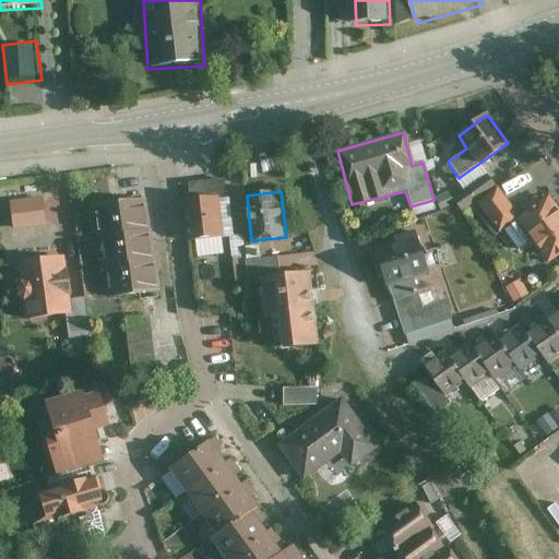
[(499,235),(516,221),(494,192),(476,205),(499,235)]
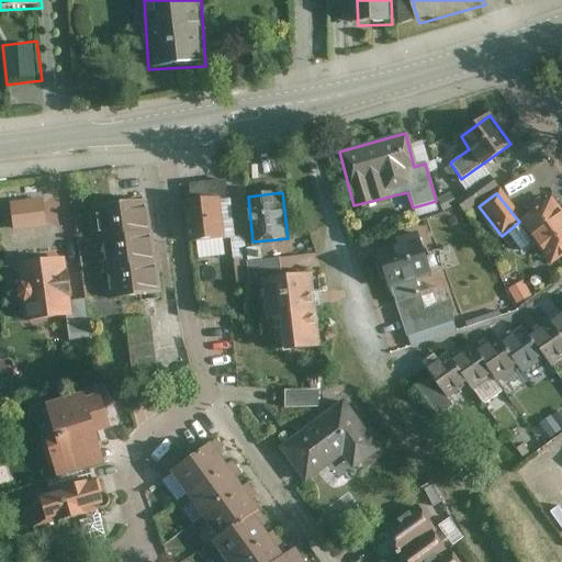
[(222,198),(187,202),(192,242),(227,237),(222,198)]
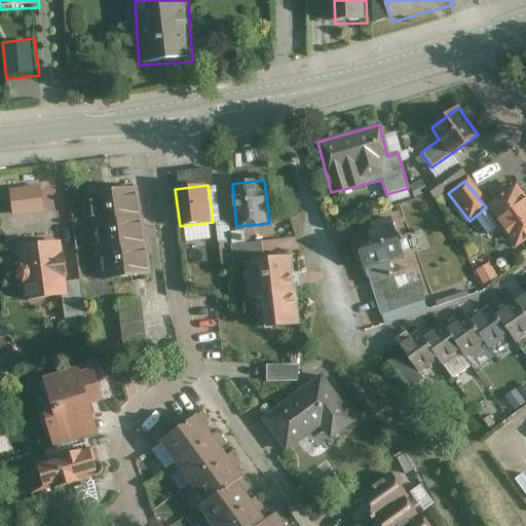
[(525,238),(525,198),(516,185),(486,208),(516,247),(525,238)]
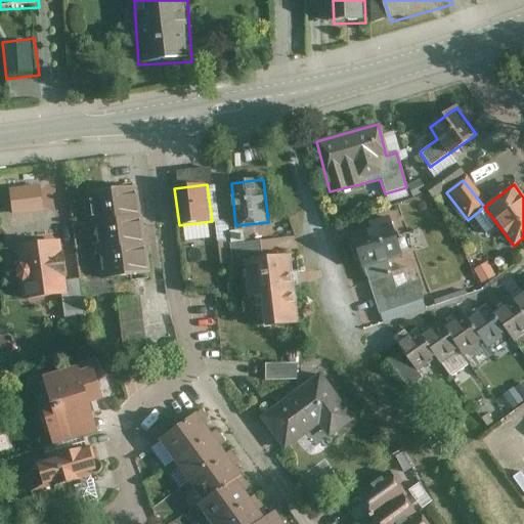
[(94,220),(141,214),(138,185),(90,191),(94,220)]
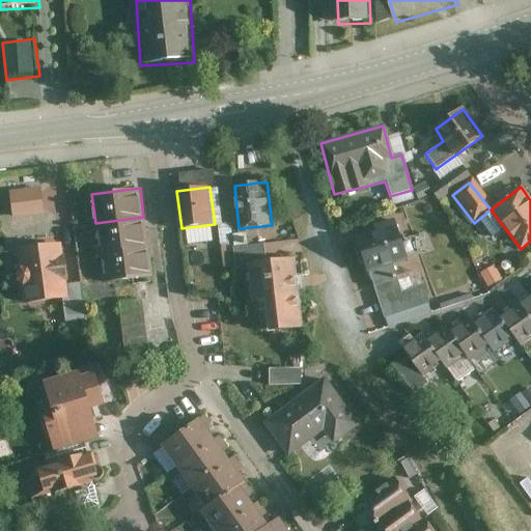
[(14,193),(17,218),(46,215),(43,190),(14,193)]
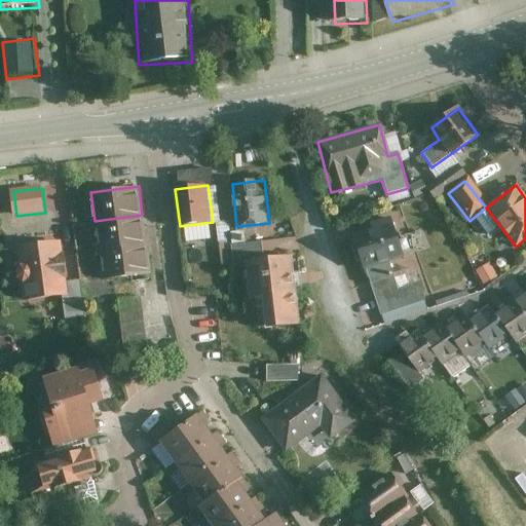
[(95,221),(98,249),(146,242),(142,215),(95,221)]
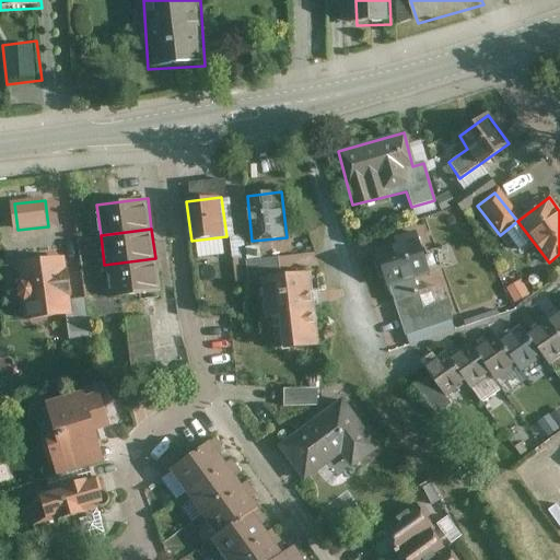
[(393,245),(375,251),(387,287),(412,278),(428,272),(415,232),(391,238),(393,245)]
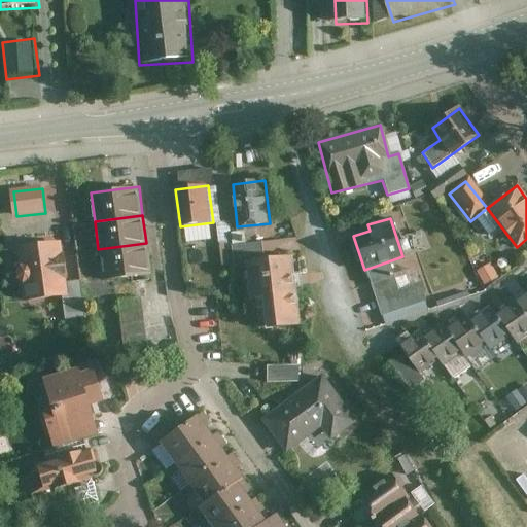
[(237,264),(251,262),(266,260),(265,242),(236,245),(237,264)]
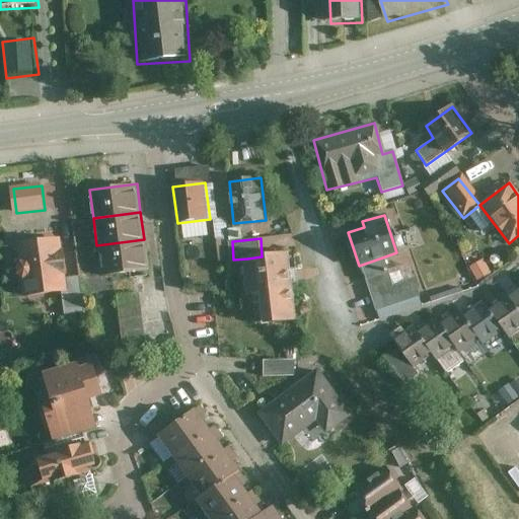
[(100,275),(148,269),(144,239),(96,245),(100,275)]
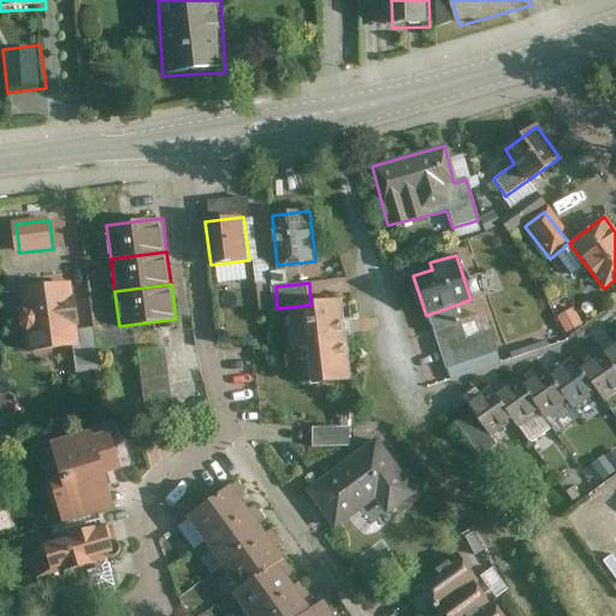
[(69,285),(24,291),(30,349),(76,344),(75,330),(69,285)]
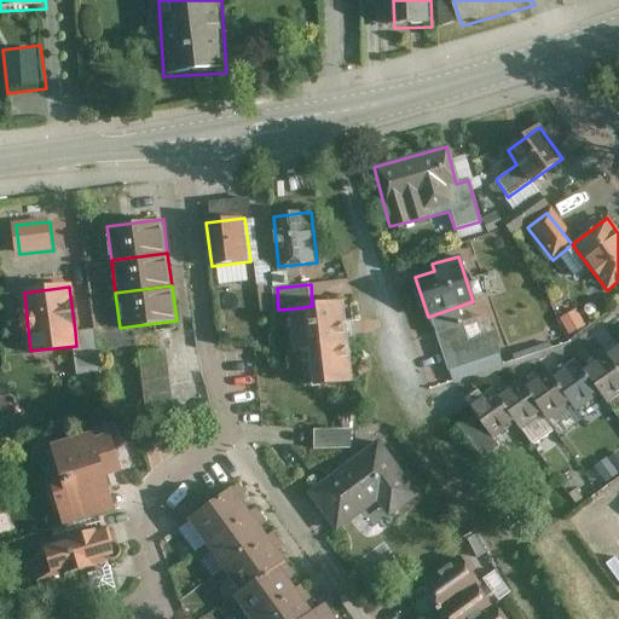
[(353,380),(345,302),(312,306),(295,308),(298,348),(314,347),(319,385),(353,380)]
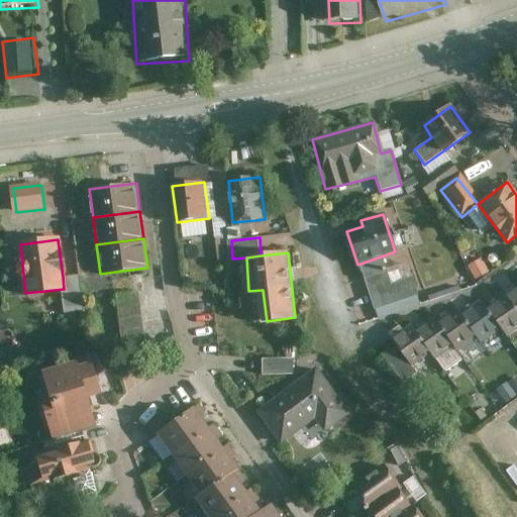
[(381,256),(357,265),(364,280),(387,272),(381,256)]
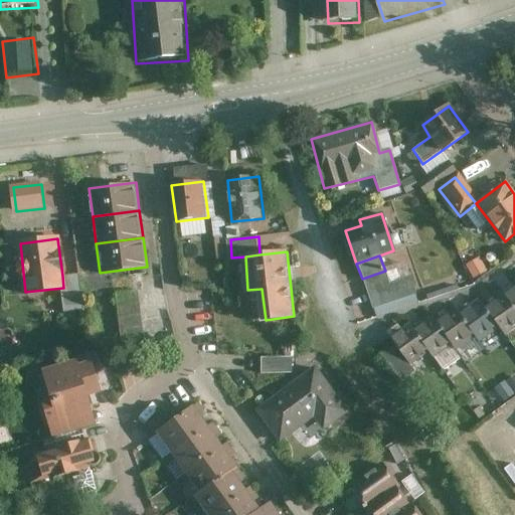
[(473,279),(488,271),(480,256),(466,266),(473,279)]
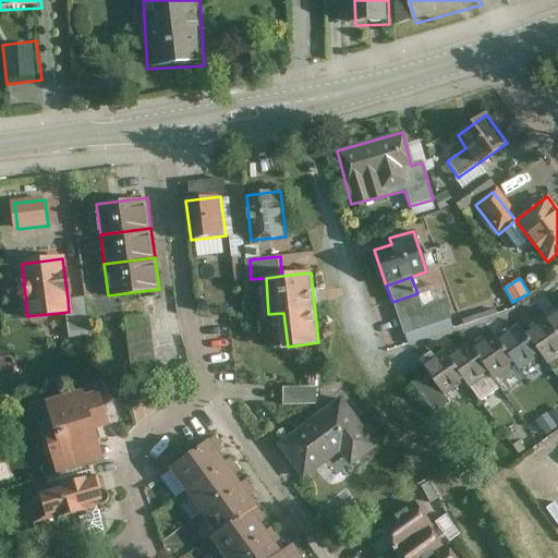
[(422,306),(417,293),(392,302),(404,336),(450,319),(444,301),(422,306)]
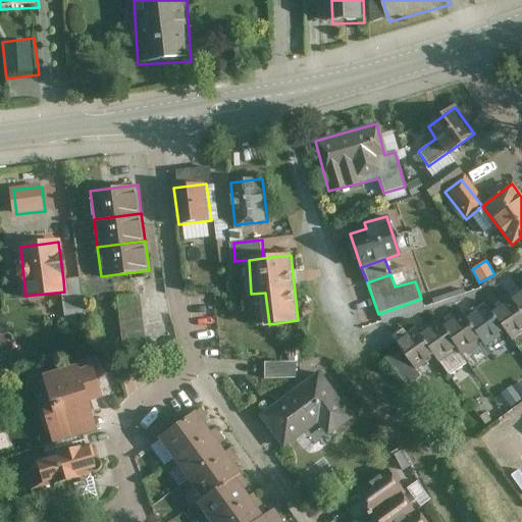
[(80,277),(63,279),(64,292),(67,316),(84,314),(80,277)]
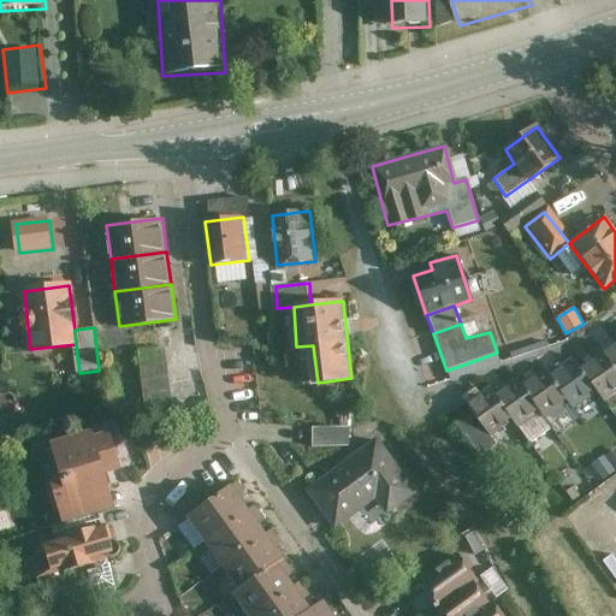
[(615,372),(615,342),(603,353),(615,372)]
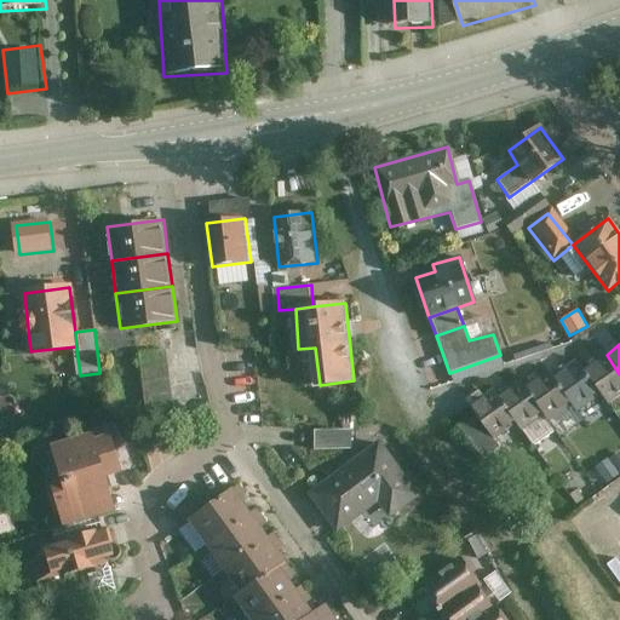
[(168,350),(142,352),(148,408),(174,406),(168,350)]
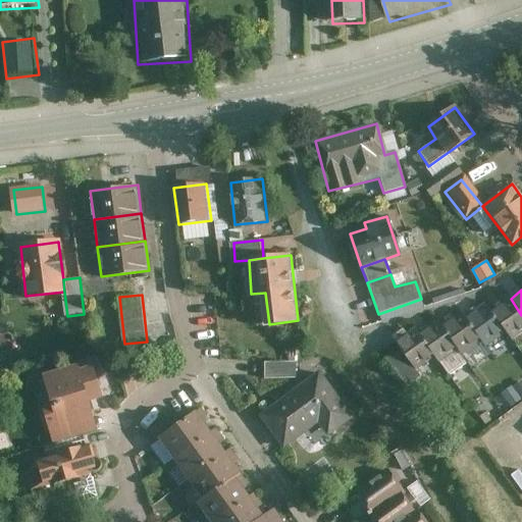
[(521,315),(511,299),(491,313),(506,332),(511,341),(521,333),(521,315)]
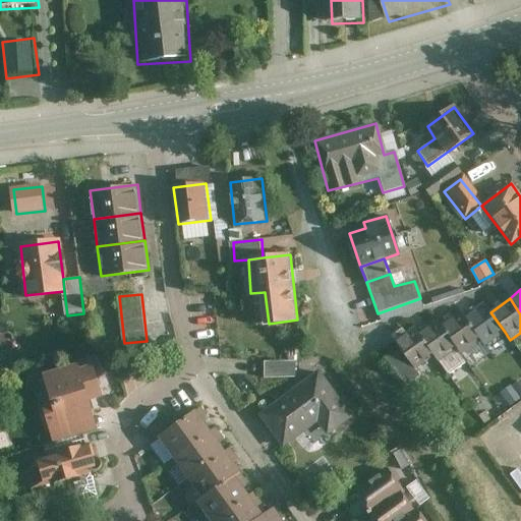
[(463,319),(479,342),(483,347),(505,332),(490,312),(484,303),(463,319)]
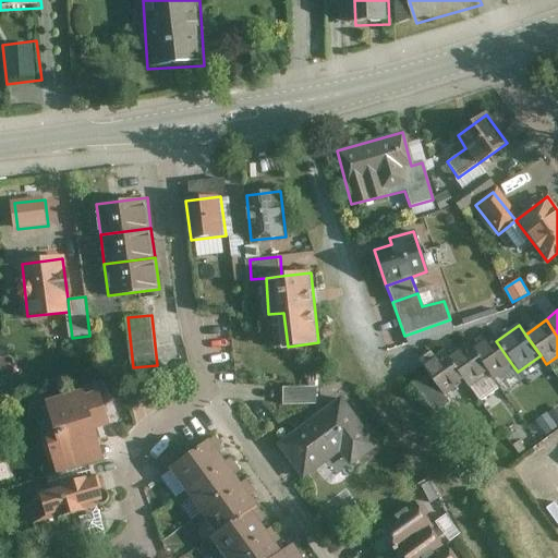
[(493,336),(473,350),(489,374),(494,380),(513,366),(496,341),(493,336)]
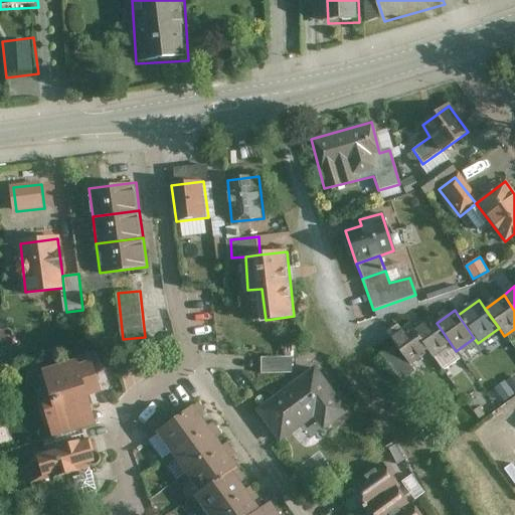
[(412,329),(426,352),(433,359),(452,345),(437,323),(432,317),(412,329)]
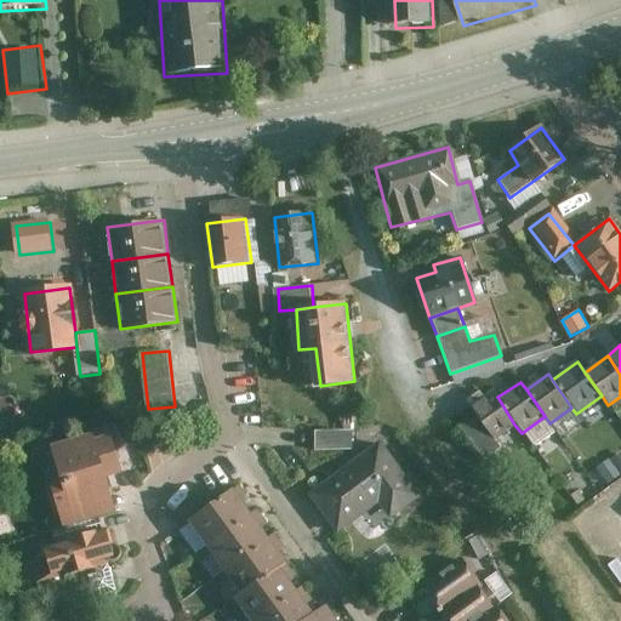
[(497,397),(493,389),(467,406),(473,416),(490,440),(514,425),(497,397)]
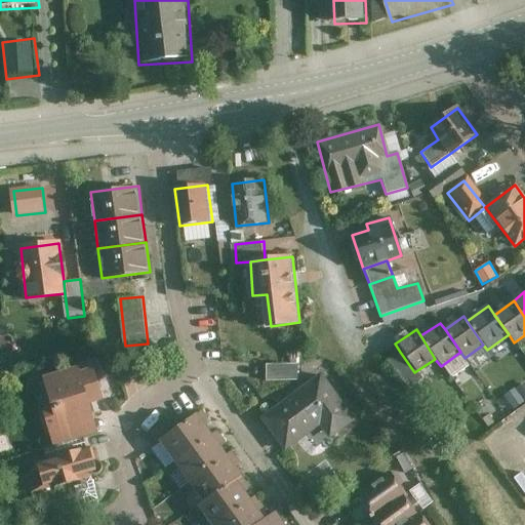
[(414,372),(400,352),(388,360),(409,389),(420,381),(414,372)]
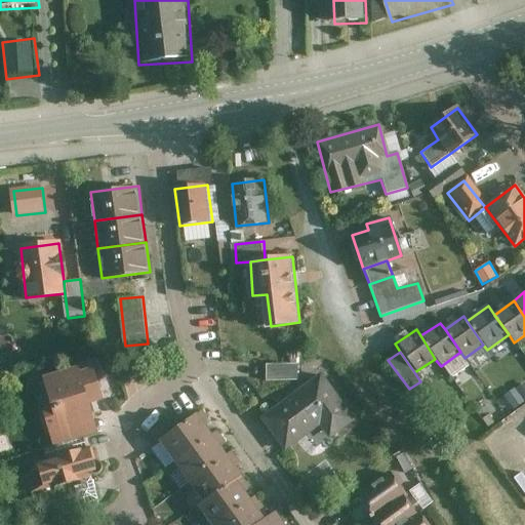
[(298,364),(267,364),(267,378),(298,377),(298,364)]
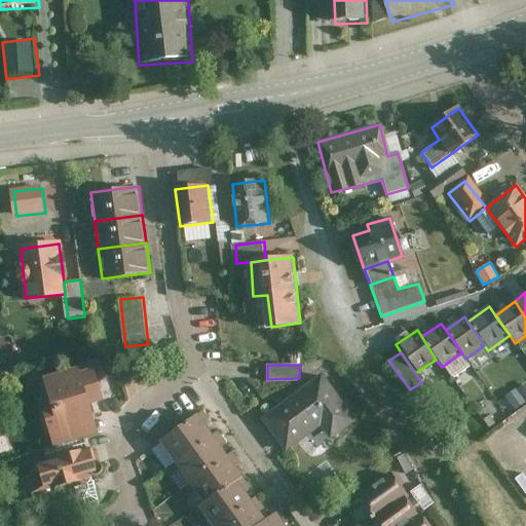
[(80,368),(44,379),(53,411),(46,413),(54,447),(100,433),(91,406),(105,403),(96,370),(81,375),(80,368)]
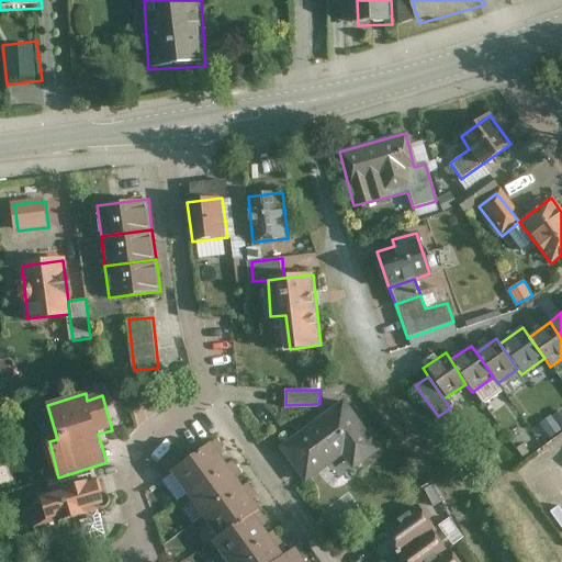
[(346,402),(283,448),(308,482),(346,454),(356,469),(382,449),(346,402)]
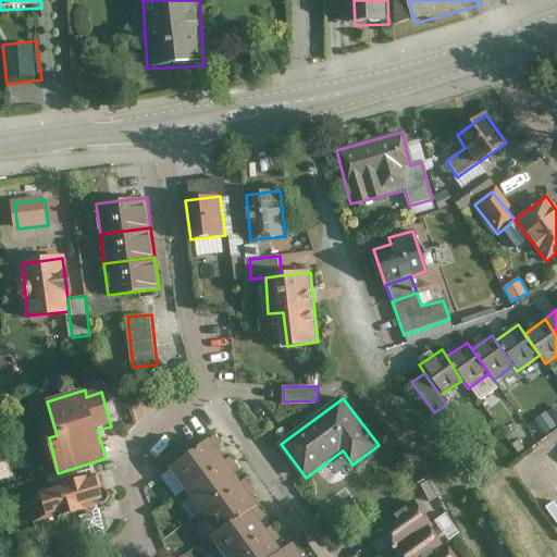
[(212,438),(172,468),(188,491),(229,461),(212,438)]
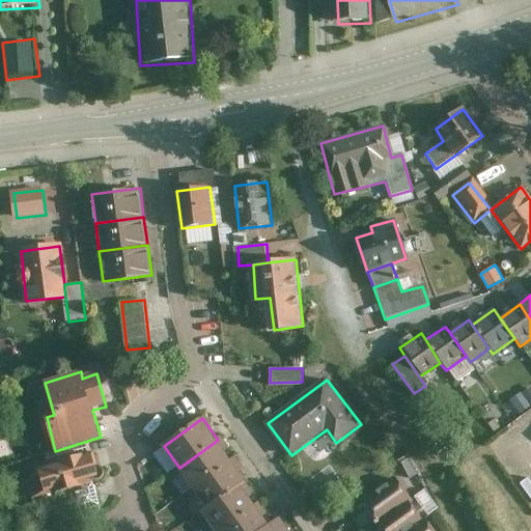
[(218,440),(179,468),(193,487),(232,459),(218,440)]
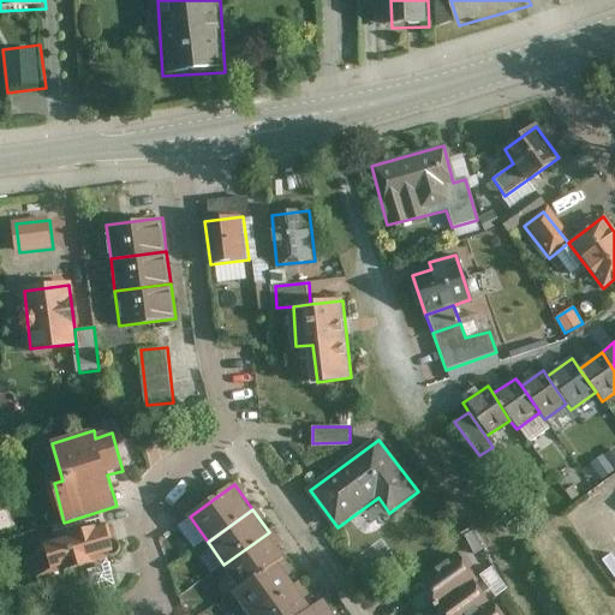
[(118,556),(109,525),(37,544),(46,575),(118,556)]
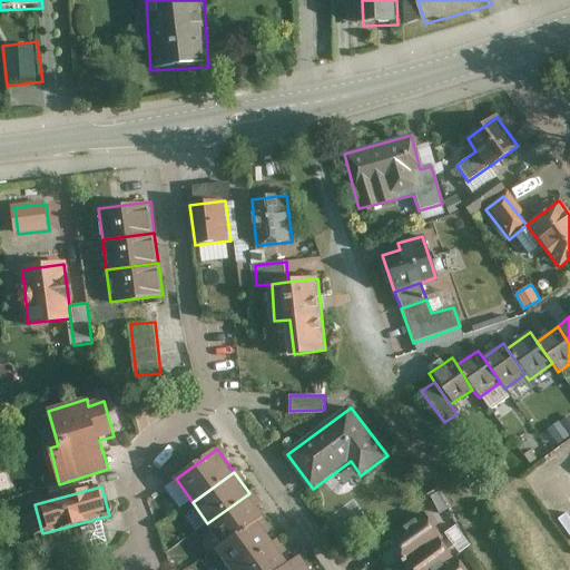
[(249,493),(207,523),(225,548),(261,521),(267,517),(249,493)]
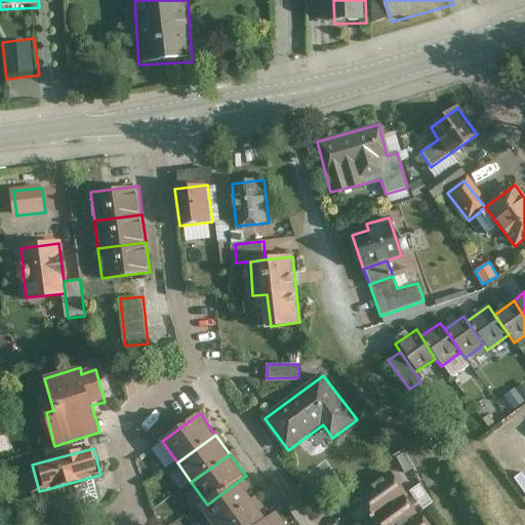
[(363,497),(377,517),(374,519),(378,524),(428,524),(421,515),(420,516),(407,496),(408,495),(394,476),(363,497)]
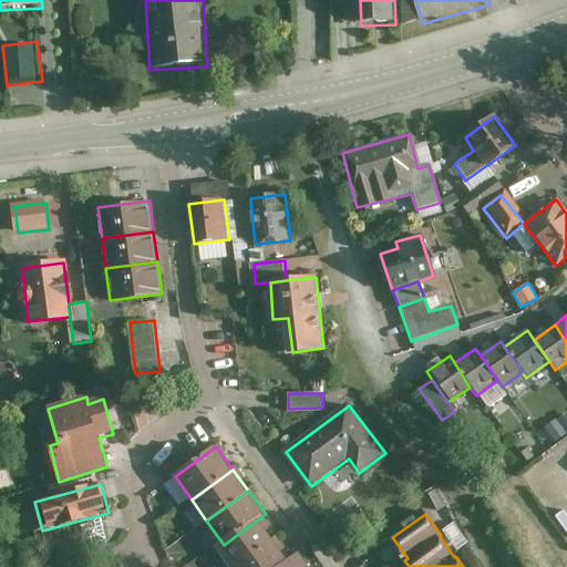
[(217,549),(229,566),(236,566),(275,539),(259,518),(224,545),(217,549)]
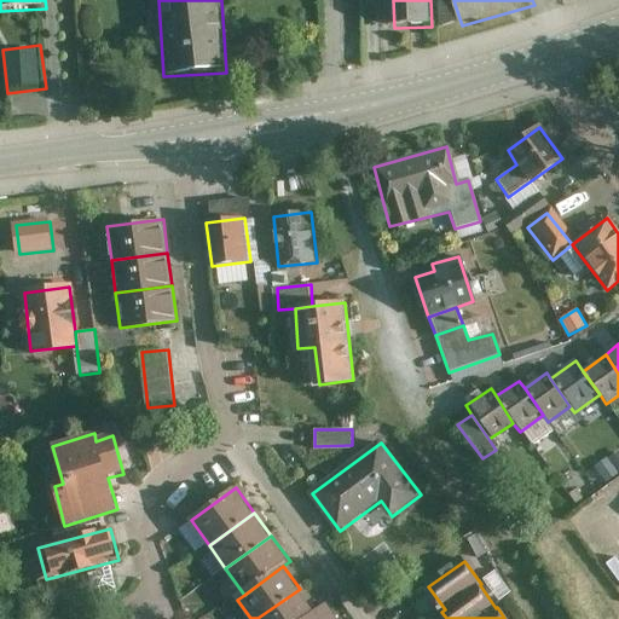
[(300,589),(258,618),(307,618),(317,613),(300,589)]
